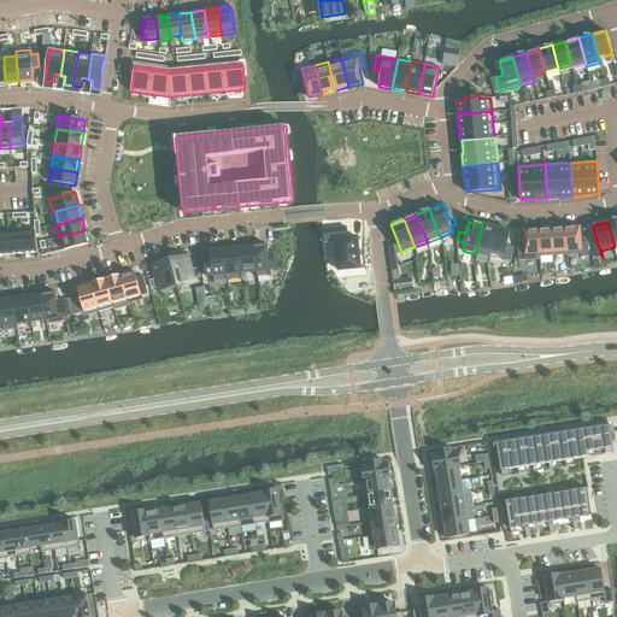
[(482,224),(476,254),(491,257),(491,254),(497,228),(482,224)]
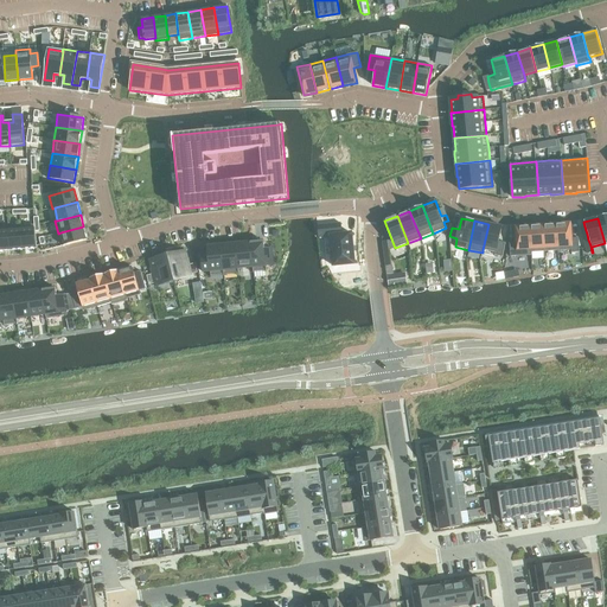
[(340,223),(318,225),(319,237),(331,236),(333,266),(355,264),(353,251),(355,251),(353,246),(352,246),(351,234),(342,234),(340,223)]
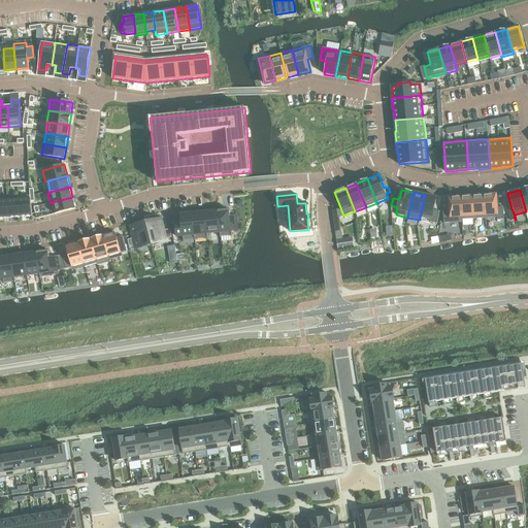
[(496,194),(484,195),(486,218),(497,218),(497,220),(504,220),(503,206),(497,207),(496,194)]
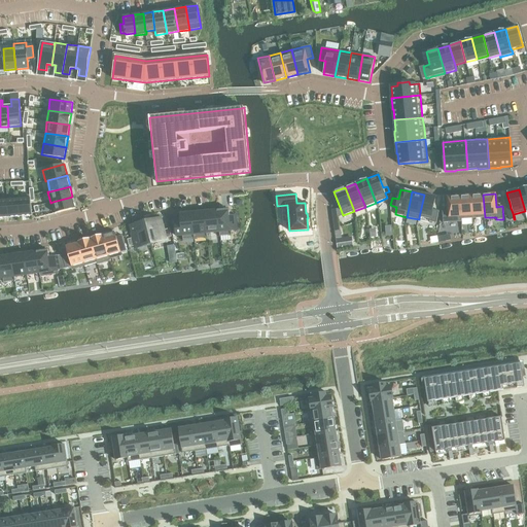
[(424,195),(419,217),(430,219),(429,221),(436,223),(438,211),(433,210),(435,197),(424,195)]
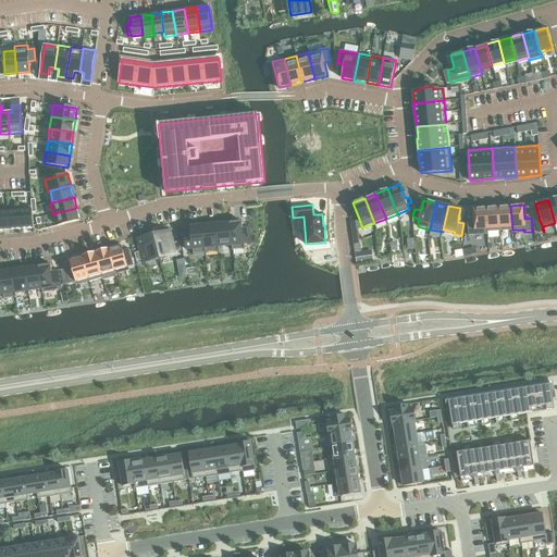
[(510,206),(498,207),(499,231),(512,230),(510,206)]
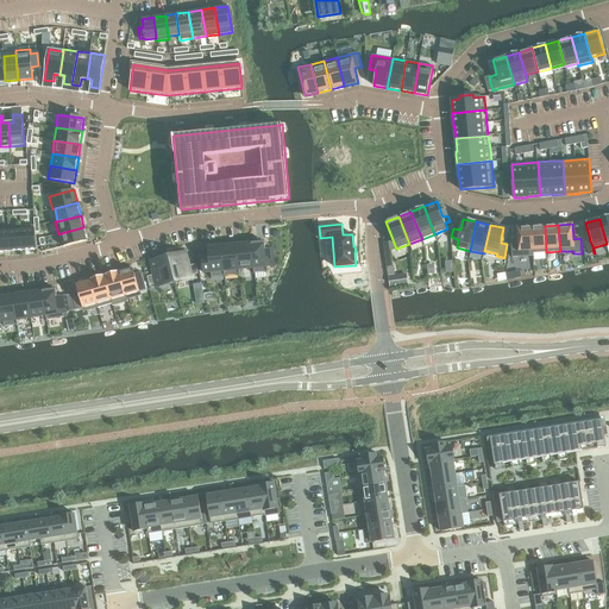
[(35,226),(22,226),(22,230),(24,250),(37,249),(36,232),(35,226)]
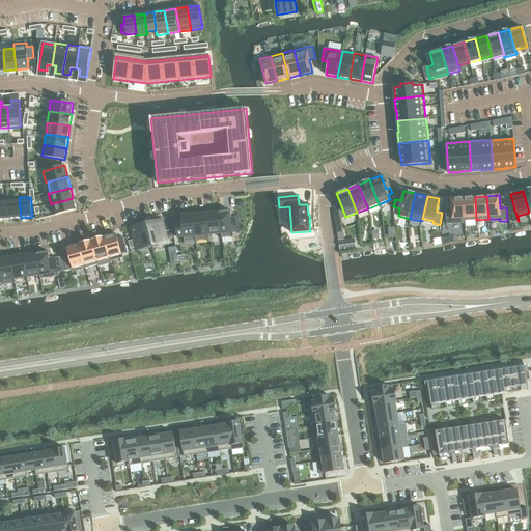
[(451,212),(445,212),(446,224),(466,223),(465,221),(463,197),(451,198),(451,212)]
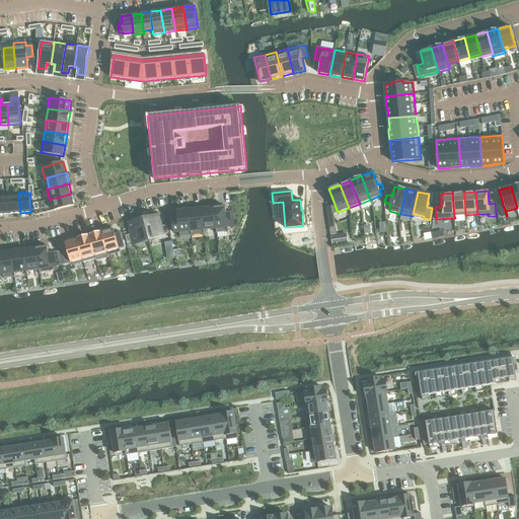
[(464,193),(452,193),(454,216),(465,215),(464,193)]
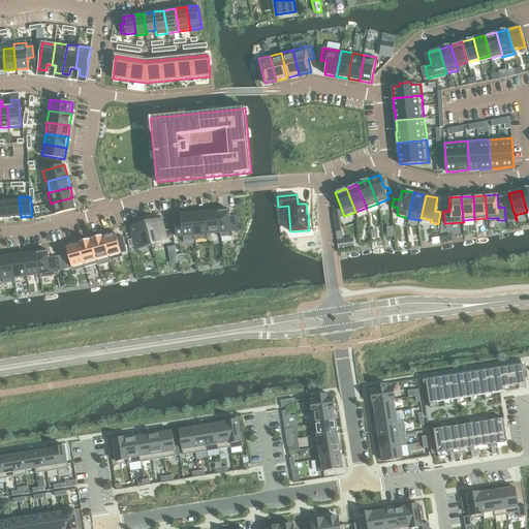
[(72,197),(53,203),(56,214),(75,209),(72,197)]
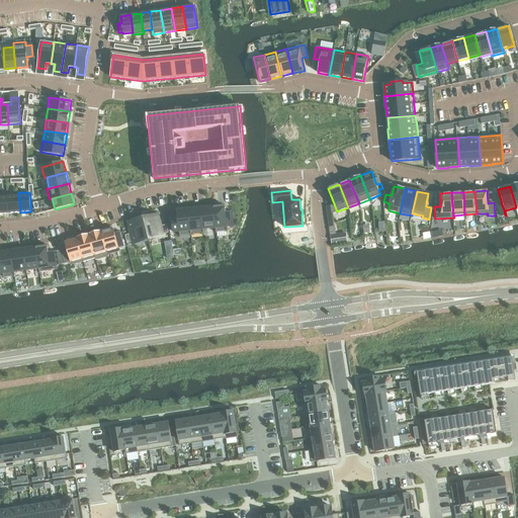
[(18,195),(7,196),(9,213),(20,212),(18,195)]
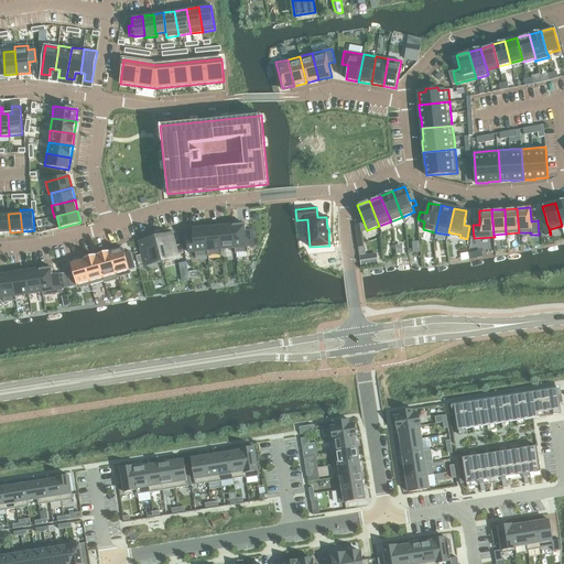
[(8,214),(0,214),(0,232),(10,232),(8,214)]
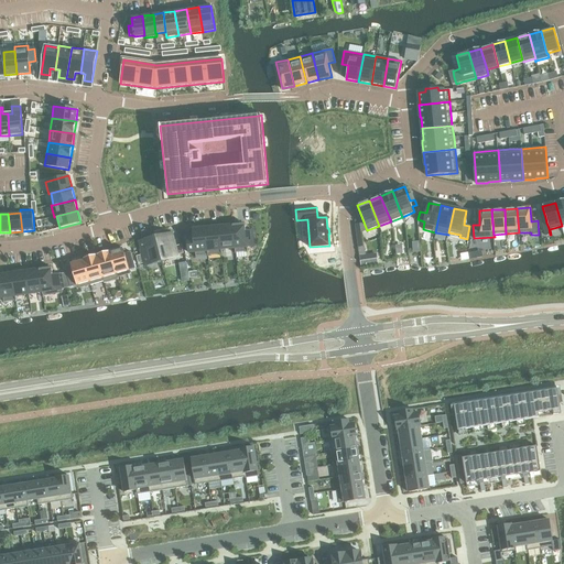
[(246,224),(232,225),(235,248),(236,252),(248,251),(248,247),(253,246),(252,230),(246,231),(246,224)]
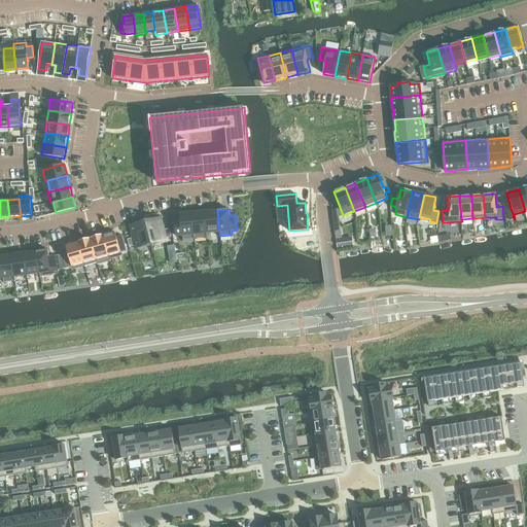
[(217,210),(205,212),(207,233),(219,232),(217,210)]
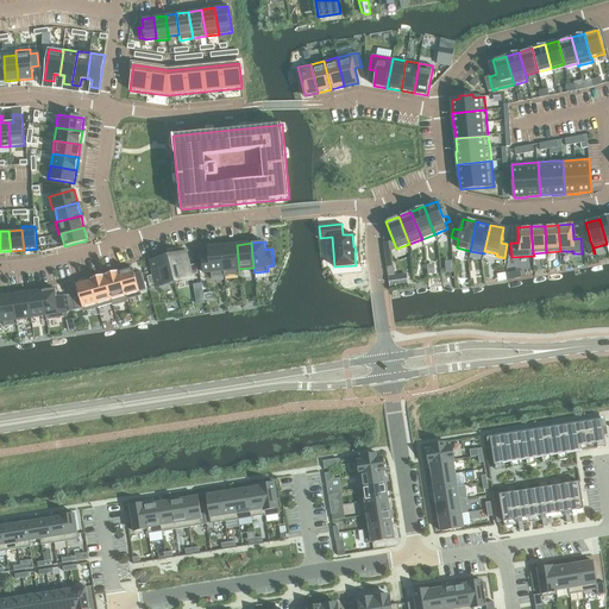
[(237,245),(221,246),(225,275),(239,274),(239,269),(237,245)]
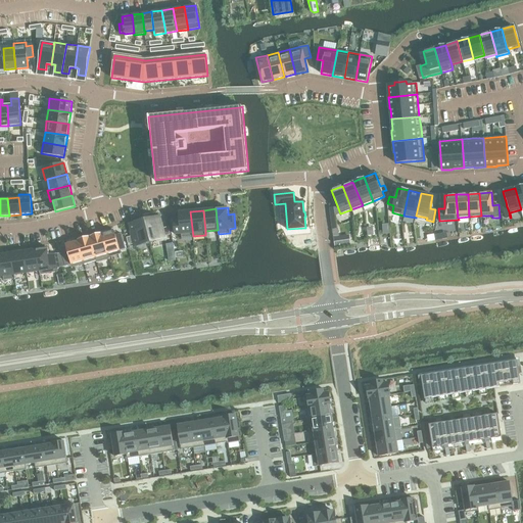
[(179,218),(173,218),(175,234),(181,234),(181,237),(193,236),(190,211),(179,212),(179,218)]
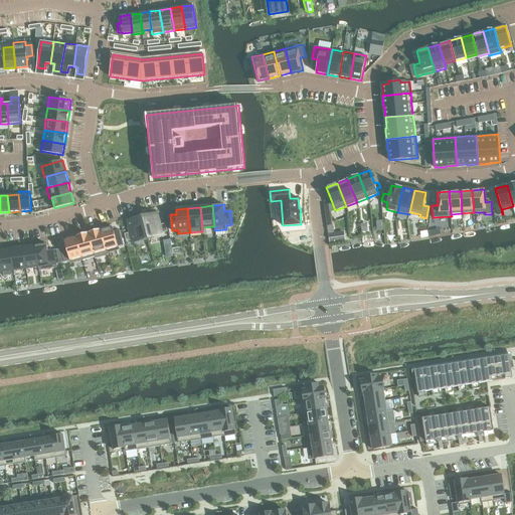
[(158,212),(142,216),(148,239),(163,235),(163,232),(168,231),(166,223),(161,224),(158,212)]
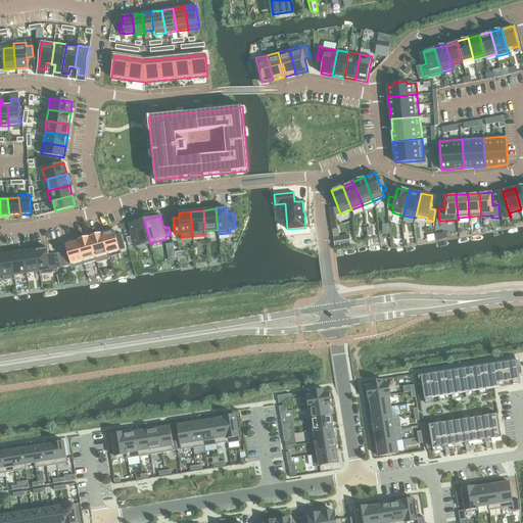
[(131,237),(127,238),(129,246),(134,244),(134,247),(150,243),(144,220),(129,224),(131,237)]
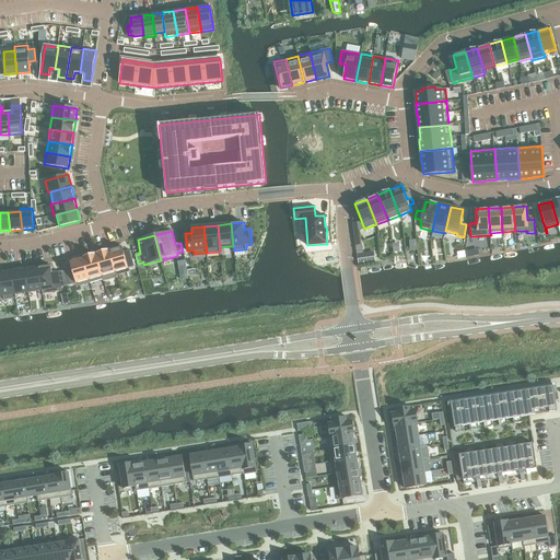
[(121,246),(109,251),(116,272),(129,268),(135,267),(130,251),(124,252),(121,246)]
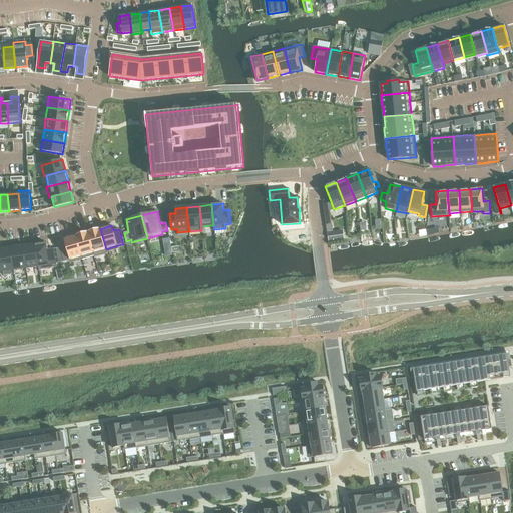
[(100,229),(88,232),(94,252),(94,255),(95,258),(107,254),(107,252),(106,249),(100,229)]
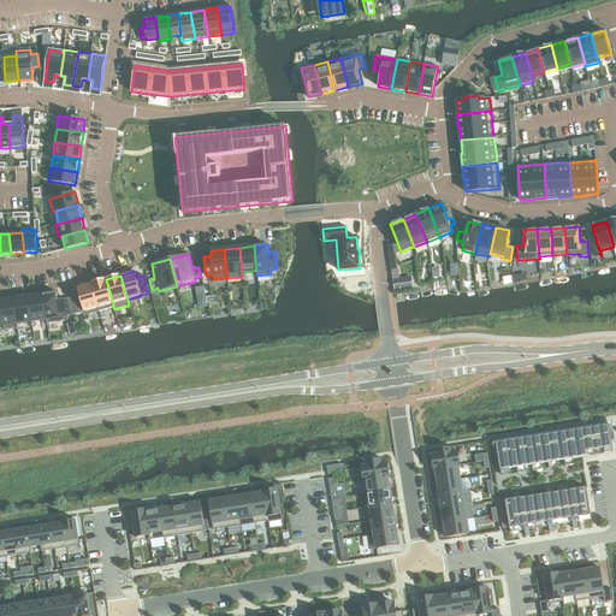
[(412,277),(392,279),(395,291),(413,289),(412,277)]
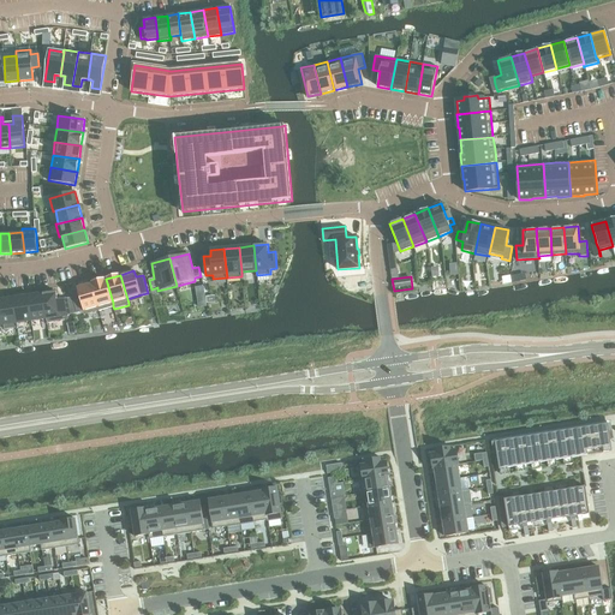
[(106,279),(91,284),(97,308),(113,303),(106,279)]
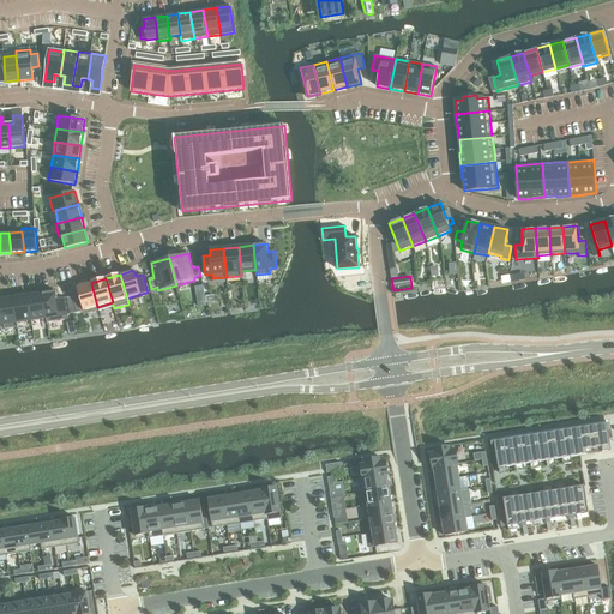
[(72,298),(68,299),(72,314),(97,307),(91,283),(77,287),(79,293),(72,295),(72,298)]
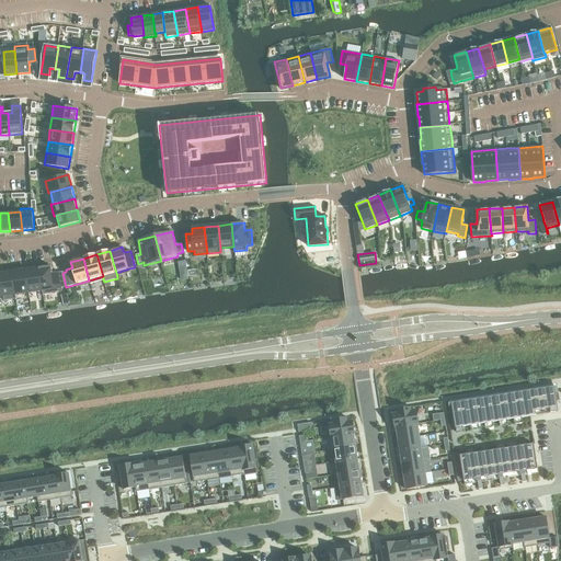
[(52,266),(39,268),(43,290),(43,294),(61,290),(59,273),(53,273),(52,266)]
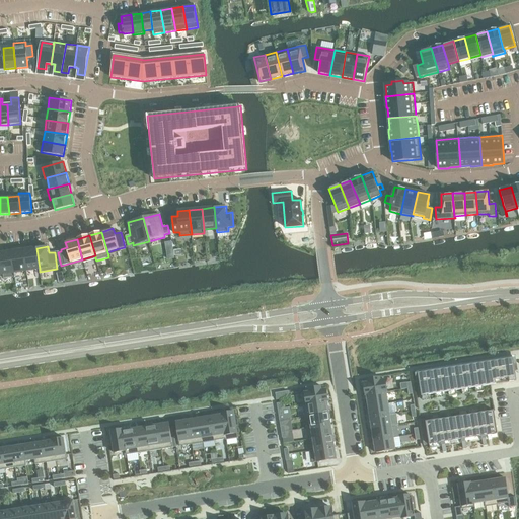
[(36,248),(23,249),(26,271),(40,269),(36,248)]
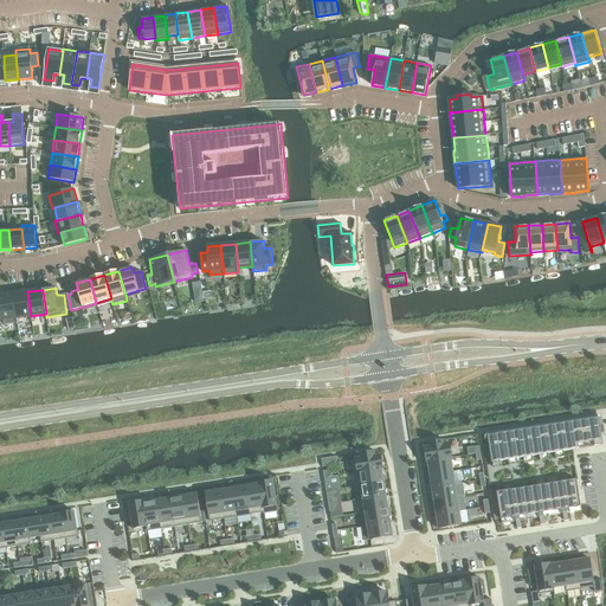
[(27,291),(13,294),(17,318),(31,316),(27,291)]
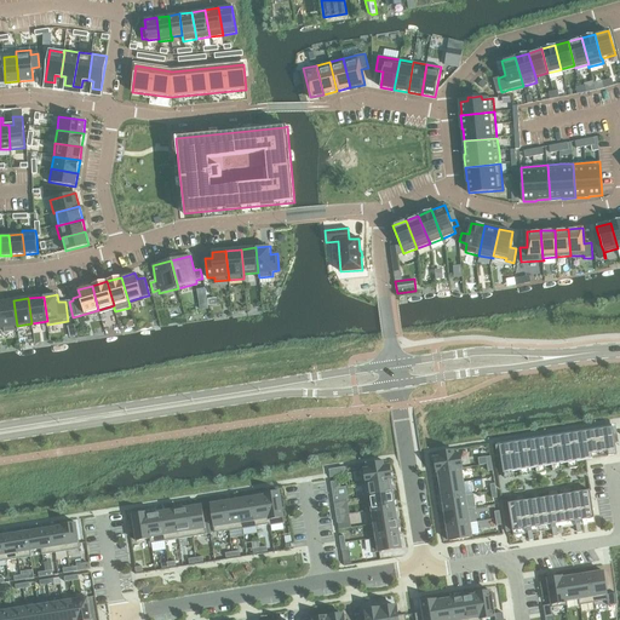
[(0,305),(0,308),(0,327),(4,327),(4,332),(17,331),(17,326),(13,300),(0,302),(0,305)]
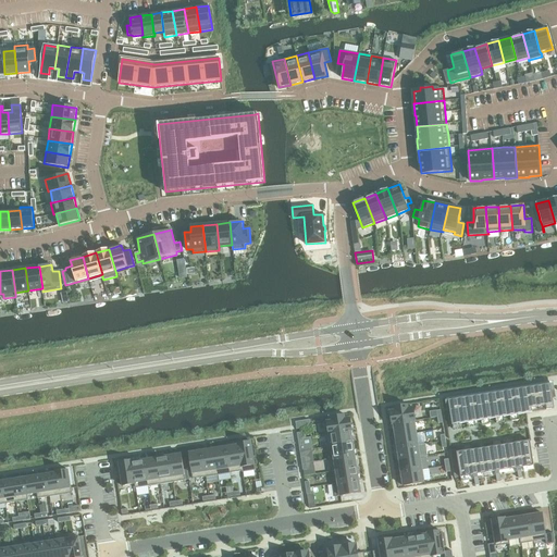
[(551,384),(535,386),(540,411),(555,409),(551,384)]
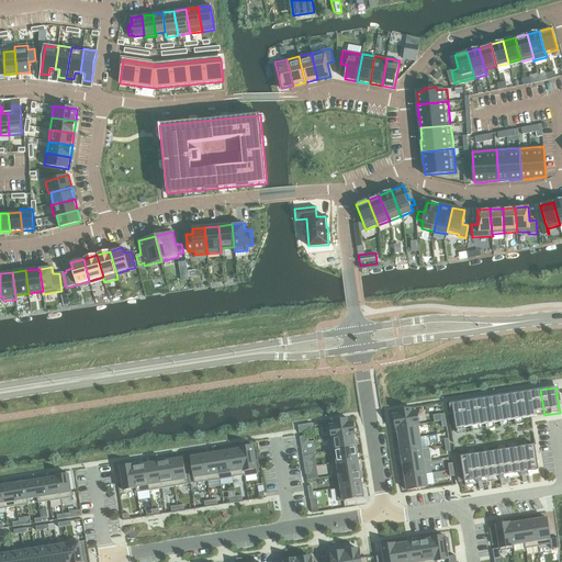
[(540,390),(526,392),(530,417),(544,415),(540,390)]
